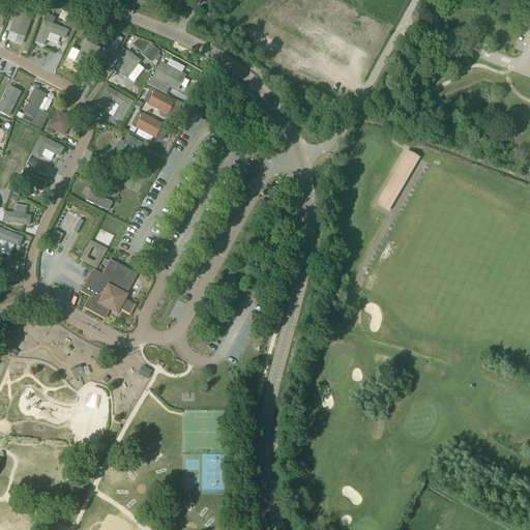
[(35,0),(31,12),(39,16),(43,3),(35,0)]
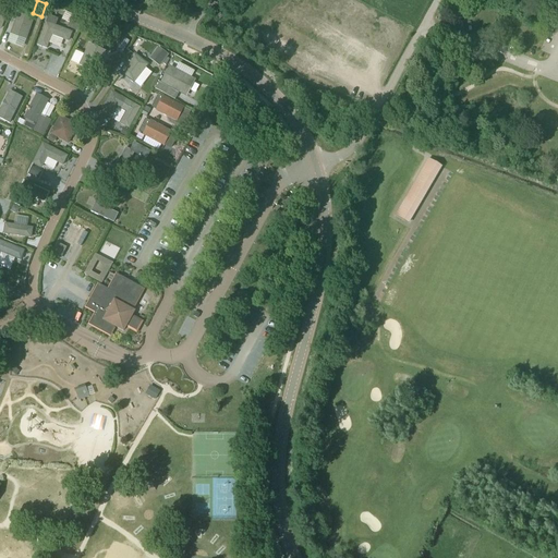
[(9,8),(0,3),(0,28),(1,29),(9,8)]
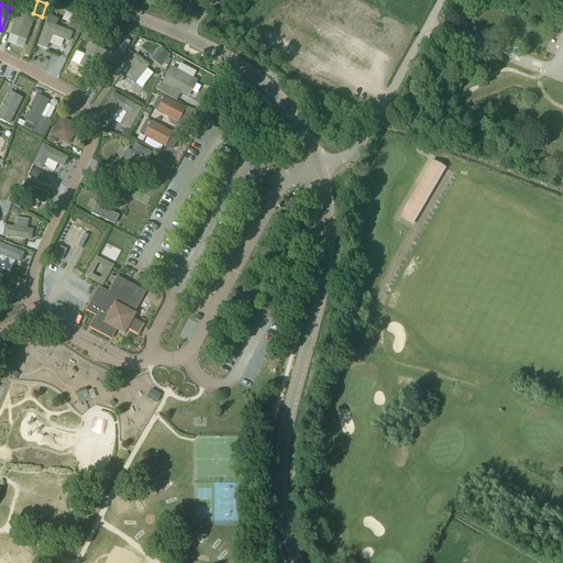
[(35,18),(19,12),(11,34),(28,40),(35,18)]
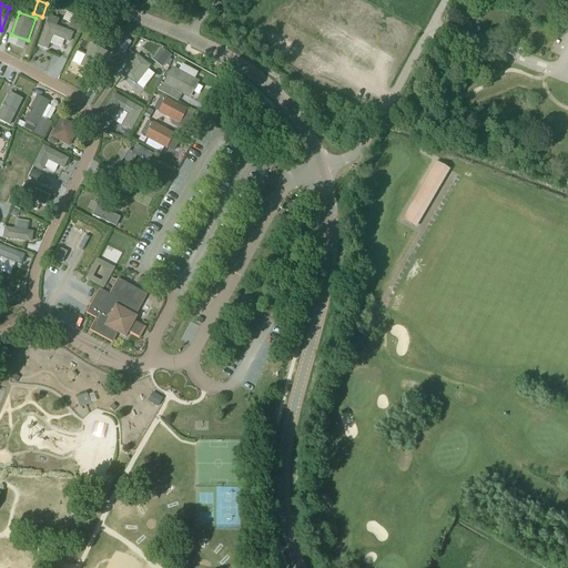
[(85,19),(75,14),(75,16),(71,24),(70,27),(80,31),(85,19)]
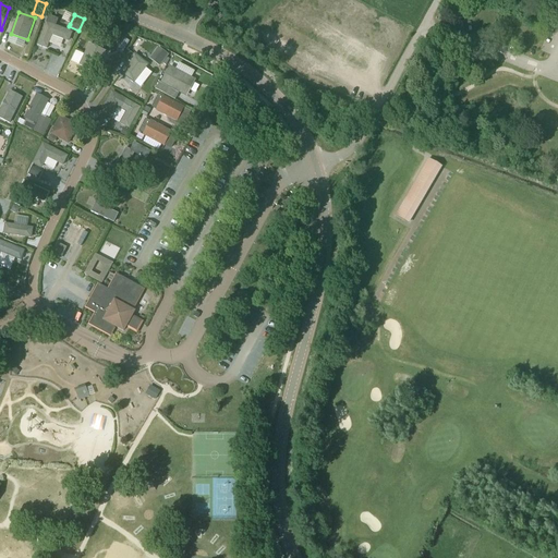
[(45,22),(37,45),(47,49),(52,35),(69,40),(72,33),(45,22)]
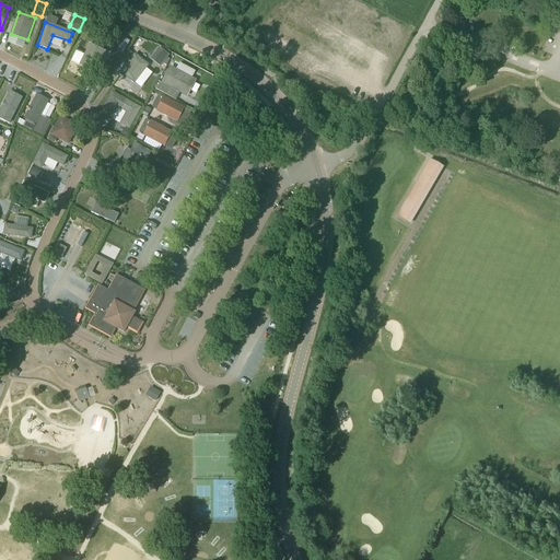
[(130,42),(124,38),(117,50),(124,54),(130,42)]
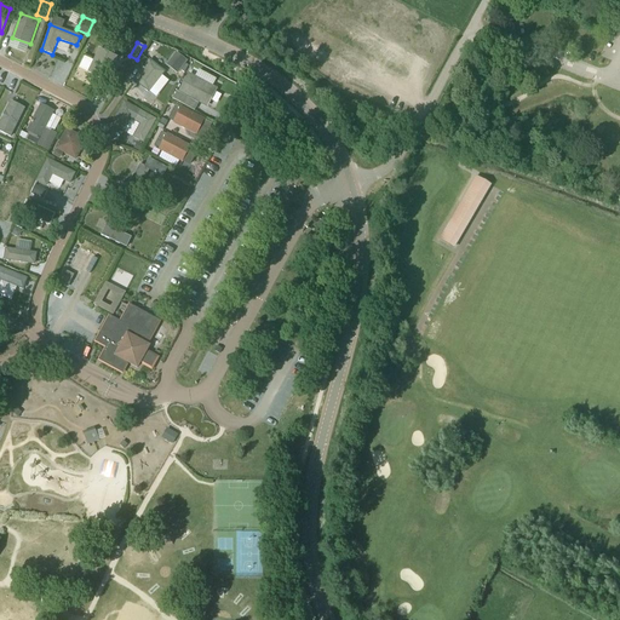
[(99,47),(89,72),(107,80),(118,56),(99,47)]
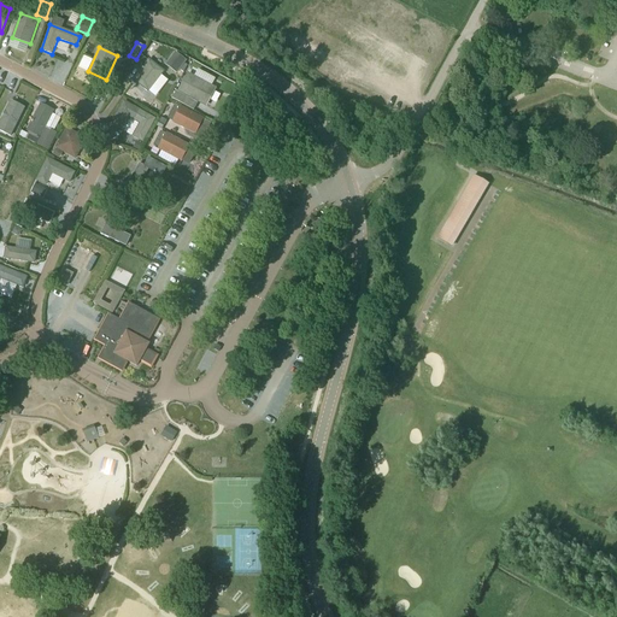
[(176,53),(168,65),(177,72),(187,62),(176,53)]
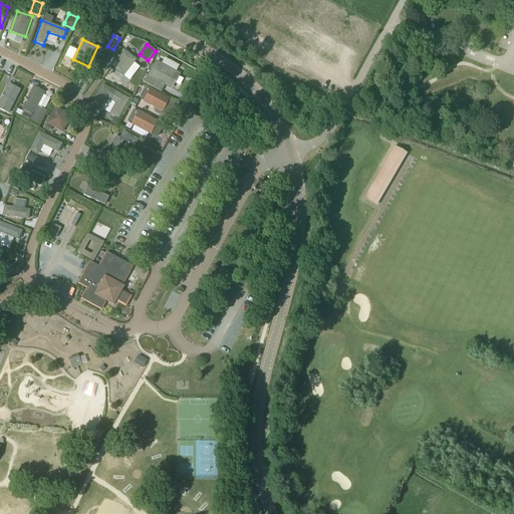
[(123,49),(110,66),(124,76),(137,59),(123,49)]
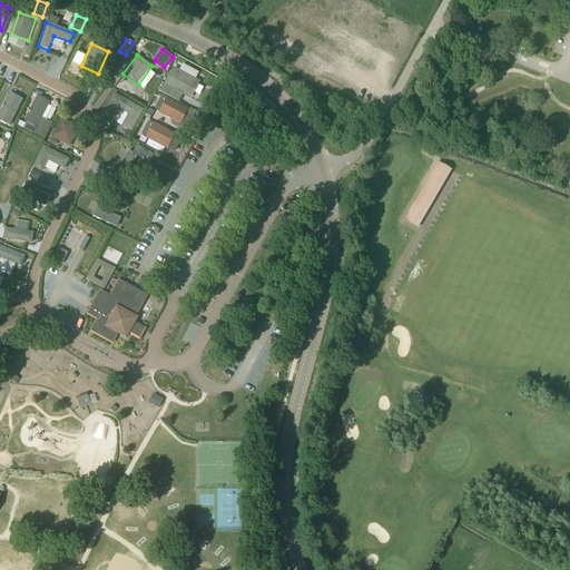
[(200,81),(175,68),(165,85),(192,98),(200,81)]
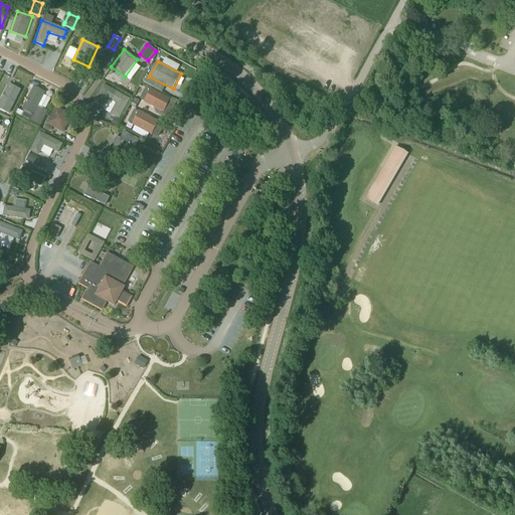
[(20,92),(8,86),(0,102),(0,109),(9,114),(20,92)]
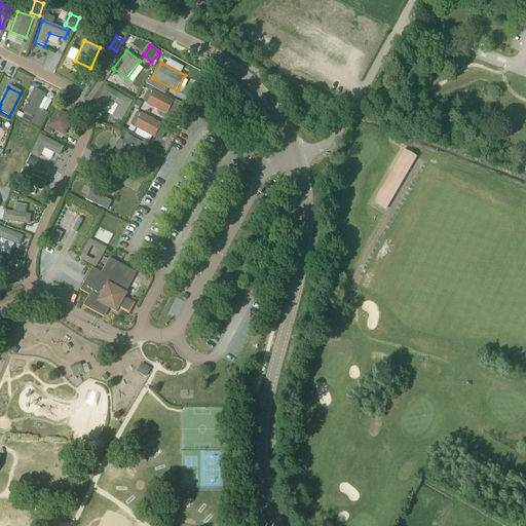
[(45,94),(34,87),(22,111),(33,117),(30,123),(39,128),(47,113),(38,108),(45,94)]
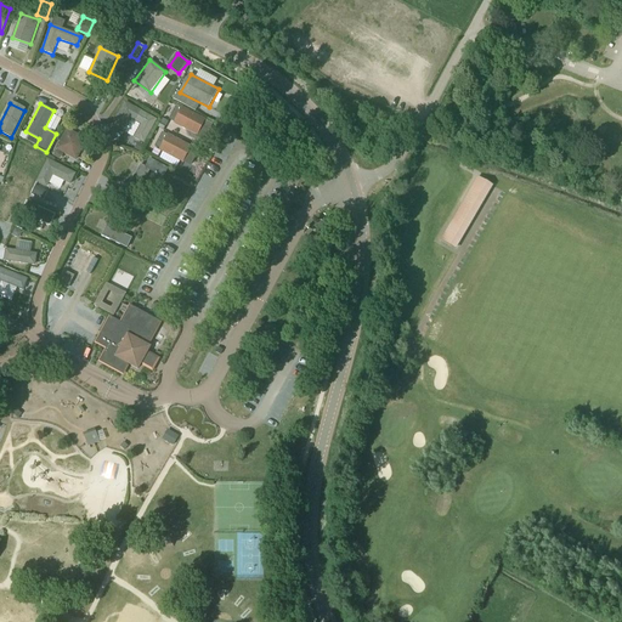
[(207,122),(182,108),(175,124),(198,136),(207,122)]
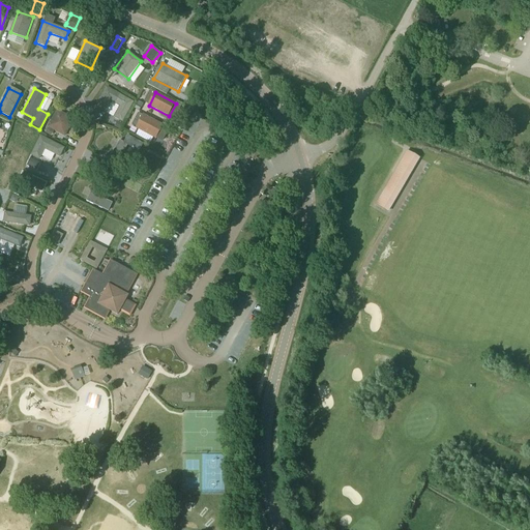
[(134,102),(116,93),(112,101),(119,106),(113,117),(122,122),(134,102)]
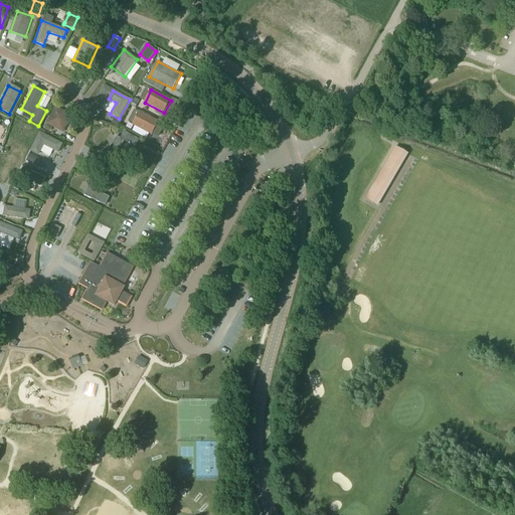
[(65,113),(54,107),(45,124),(63,133),(68,122),(65,113)]
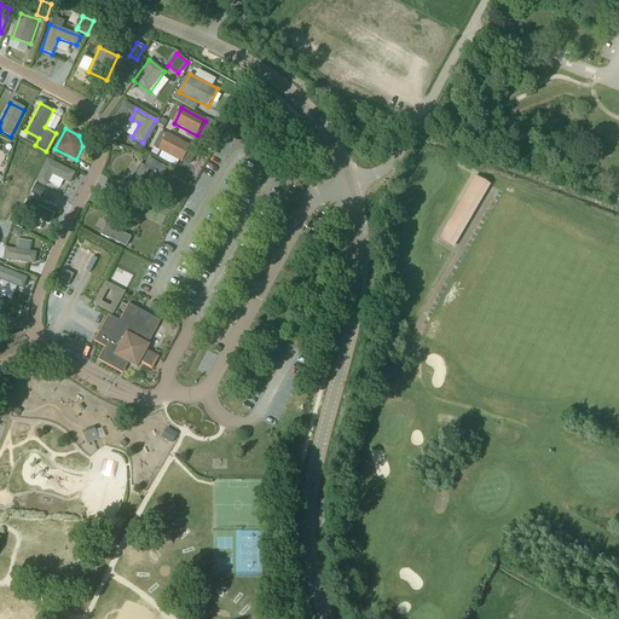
[(191,148),(167,136),(160,150),(183,162),(191,148)]
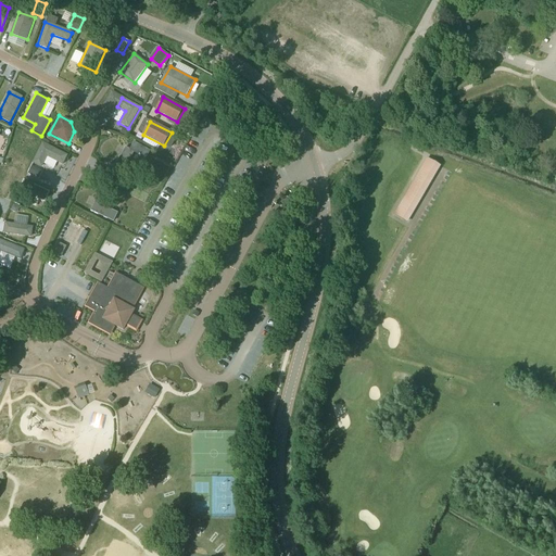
[(119,134),(126,136),(129,130),(123,127),(119,134)]
